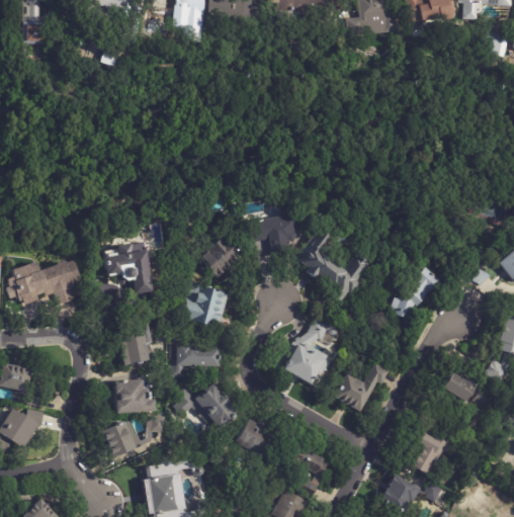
[(46,0),(46,16),(46,21),(50,21),(50,42),(30,42),(30,20),(36,20),(36,0),(46,0)]
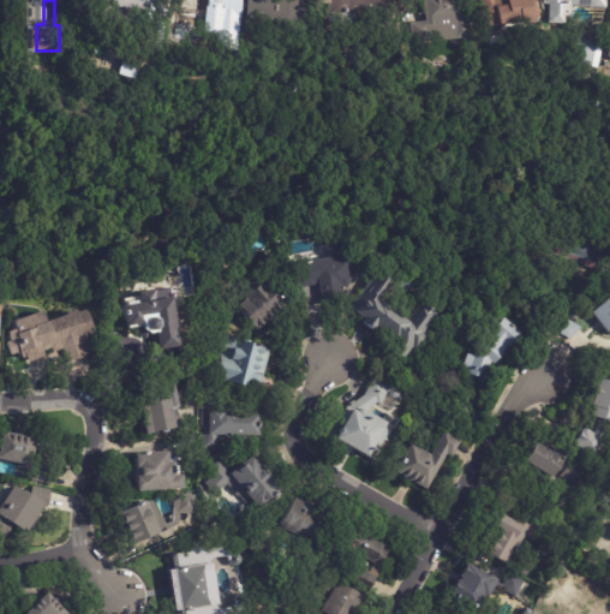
[(144,21),(141,18),(143,11),(119,4),(120,0),(179,0),(173,18),(163,16),(160,25),(144,21)]
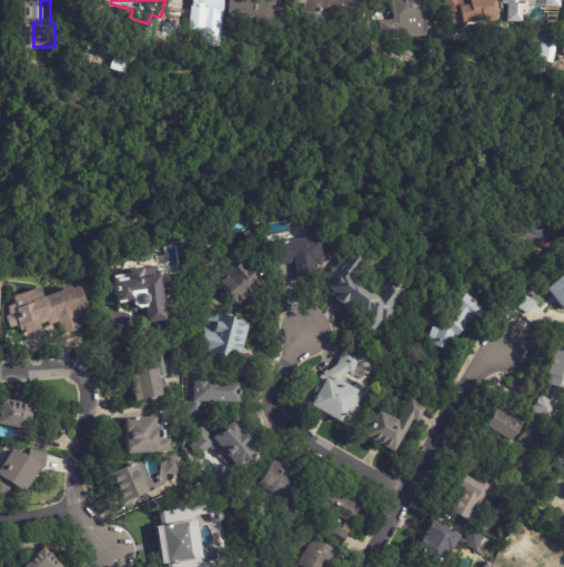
[(232,0),(232,38),(207,38),(207,28),(197,28),(198,13),(175,13),(175,0),(232,0)]
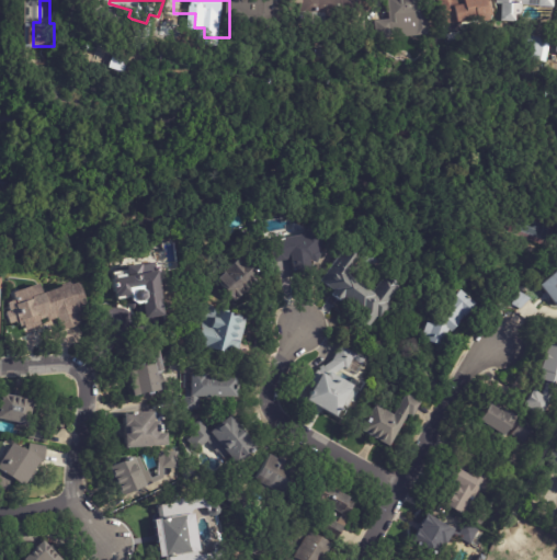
[(290,0),(287,30),(234,26),(235,0),(290,0)]
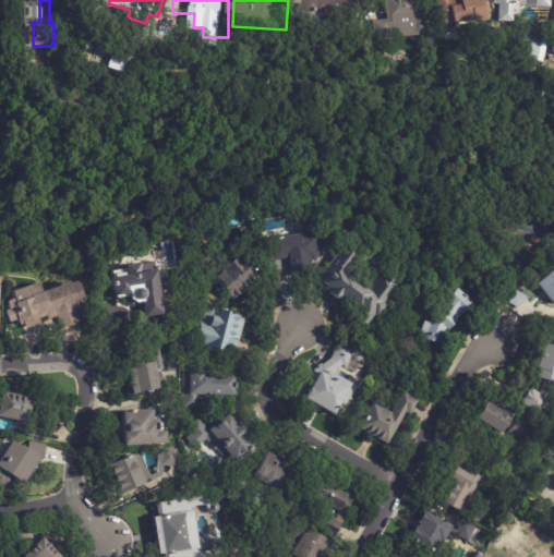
[(362,0),(361,16),(327,14),(327,22),(305,21),(306,0),(362,0)]
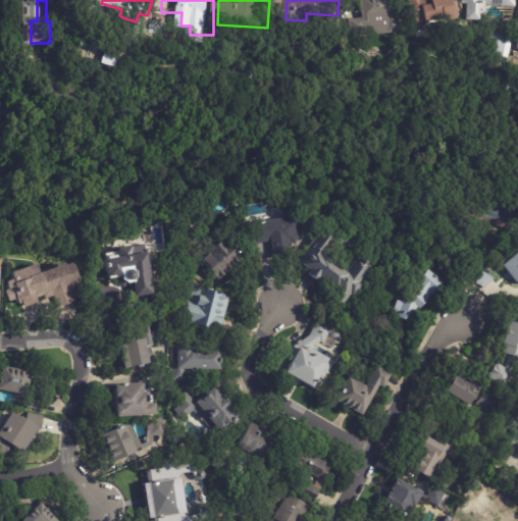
[(353,16),(362,16),(360,0),(399,0),(402,30),(349,35),(348,17),(353,16)]
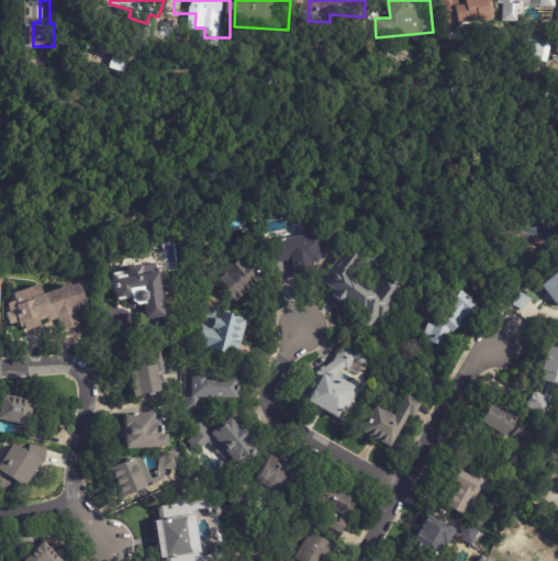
[(472,21),(470,22),(469,18),(447,23),(441,0),(491,0),(494,11),(489,13),(489,17),(472,21)]
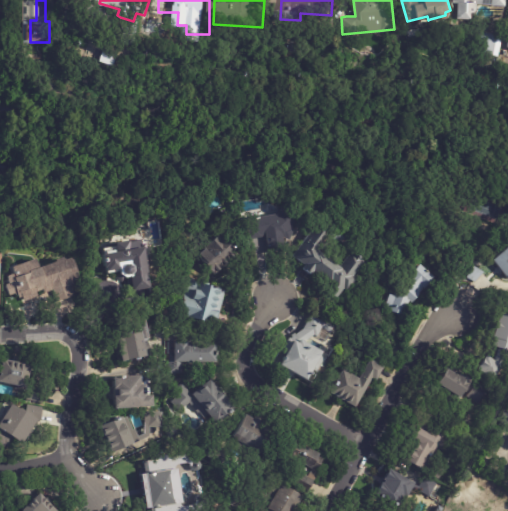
[(505,0),(505,5),(478,3),(478,12),(472,11),(472,18),(459,18),(460,2),(455,1),(455,0),(505,0)]
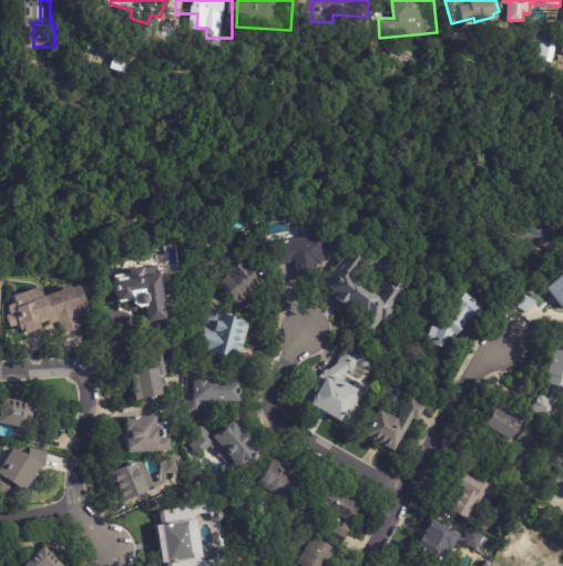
[(535,34),(554,38),(550,62),(530,58),(534,34),(535,34)]
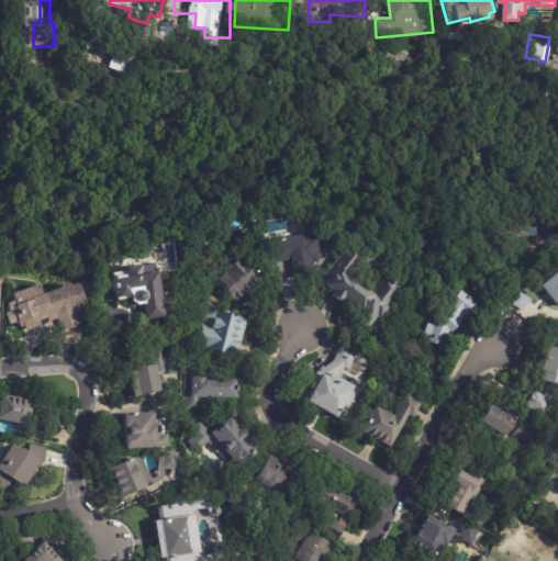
[(366,41),(376,40),(377,47),(366,48),(366,41)]
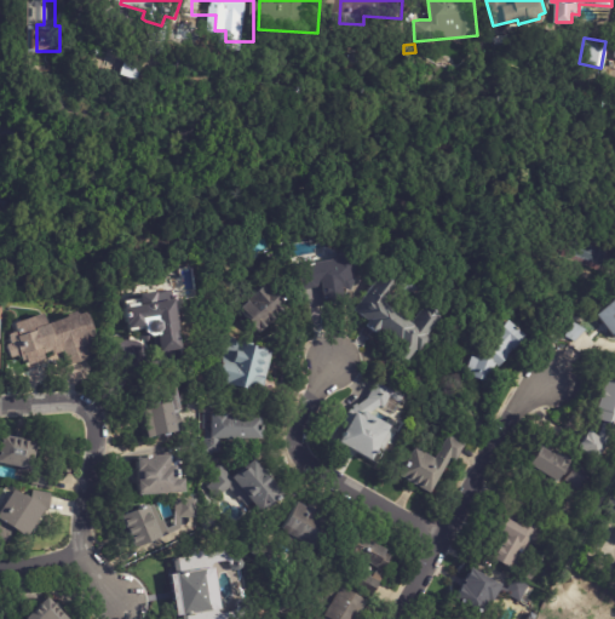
[(130,72),(134,56),(153,61),(148,78),(130,72)]
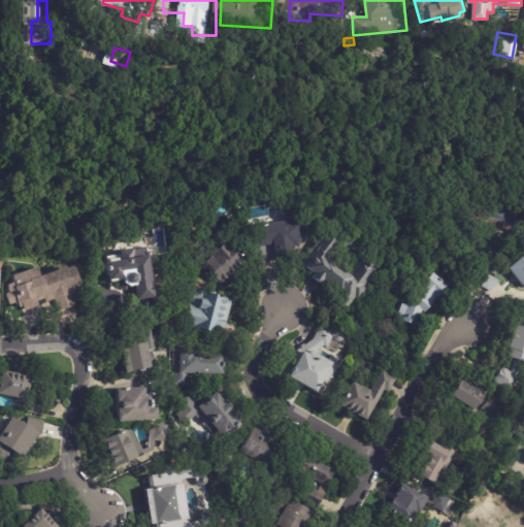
[(274,258),(272,243),(257,245),(253,224),(283,219),(286,210),(302,217),(299,234),(300,235),(299,244),(300,254),(274,258)]
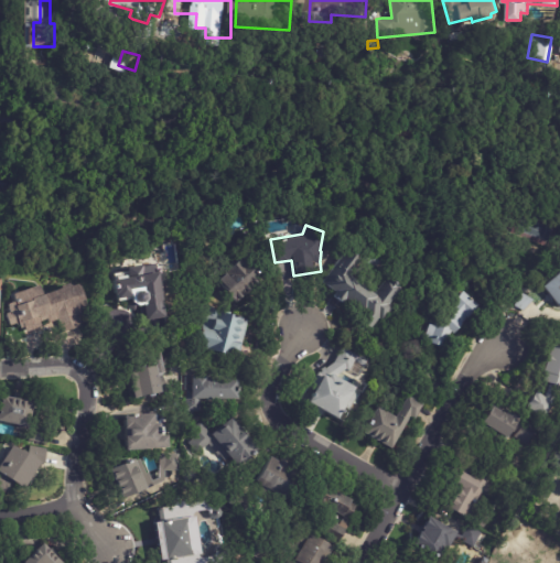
[(365,249),(389,267),(381,277),(357,260),(365,249)]
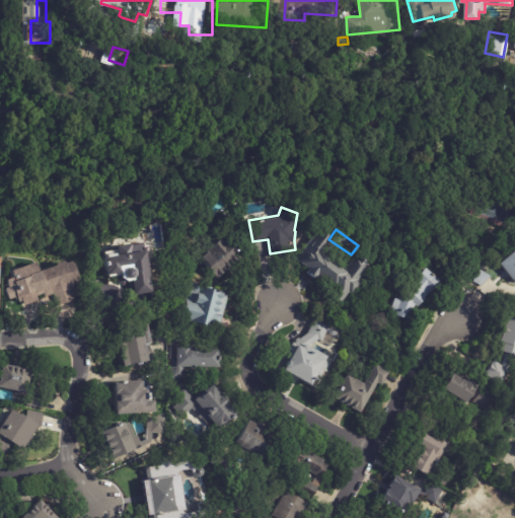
[(333,285),(321,278),(318,282),(309,276),(312,271),(300,263),(304,257),(304,256),(321,230),(330,235),(318,254),(346,273),(354,261),(357,263),(359,260),(365,264),(363,266),(364,267),(357,279),(363,283),(355,297),(354,296),(348,305),(336,298),(341,290),(333,285)]
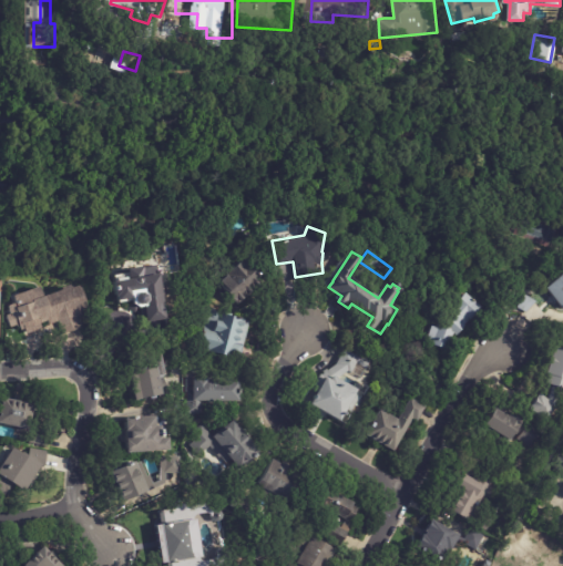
[(257,287),(238,305),(216,281),(227,271),(226,269),(237,259),(239,261),(246,255),(267,278),(257,287)]
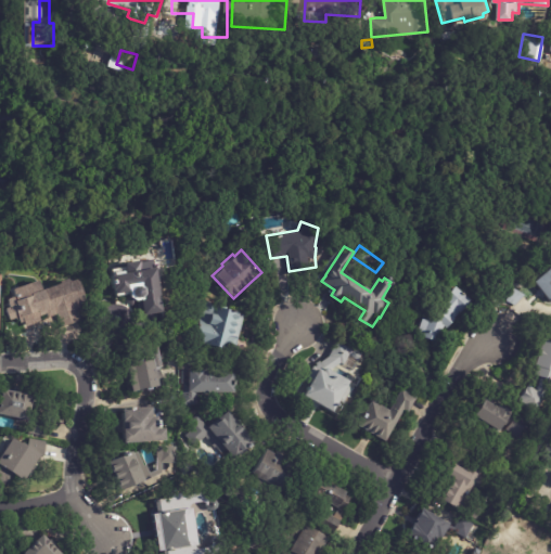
[(162,267),(157,268),(167,309),(150,313),(144,295),(139,296),(136,294),(135,288),(120,292),(119,287),(117,288),(115,281),(114,282),(112,272),(161,260),(162,267)]
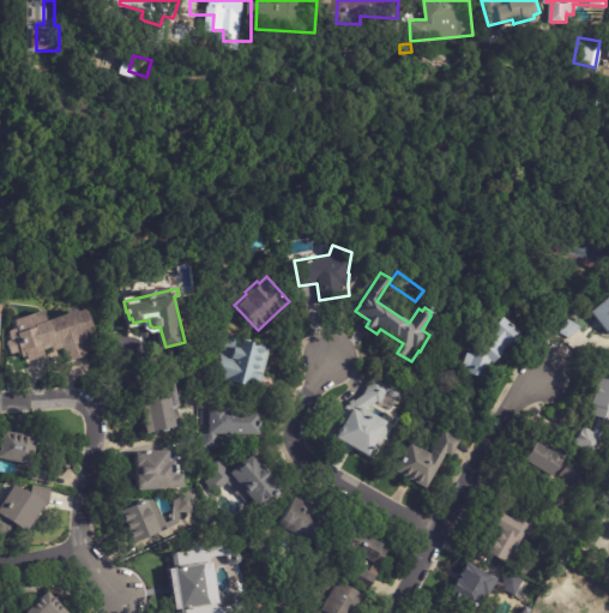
[(608,330),(591,311),(604,298),(603,296),(608,290),(608,330)]
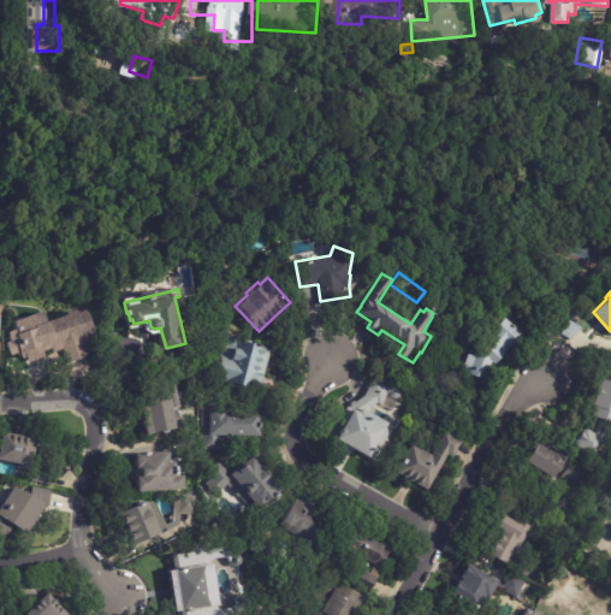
[(67,361),(35,371),(29,348),(31,348),(29,339),(21,342),(17,332),(25,330),(27,332),(39,329),(36,320),(54,315),(55,323),(95,312),(101,331),(96,332),(102,352),(67,361)]
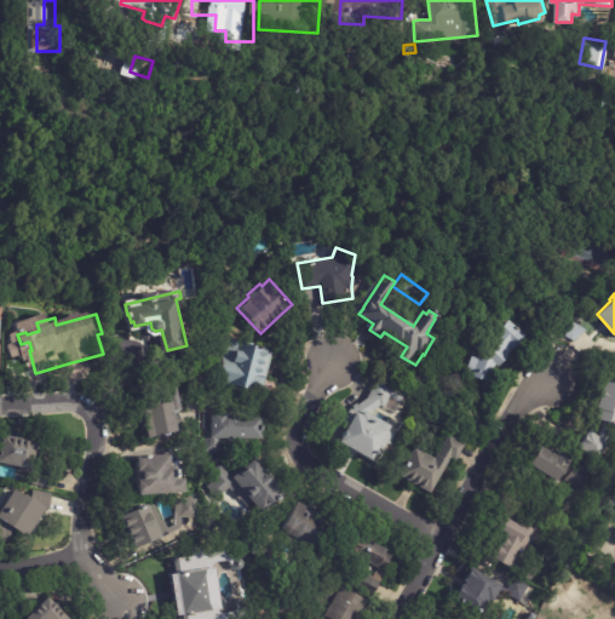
[(489,380),(489,383),(460,371),(464,365),(459,364),(463,354),(473,356),(475,356),(504,319),(526,334),(500,367),(496,364),(489,380)]
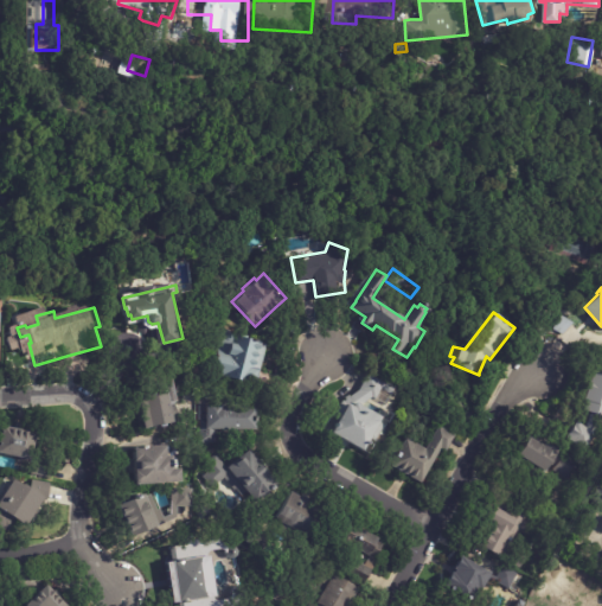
[(572,320),(565,335),(552,327),(558,314),(572,320)]
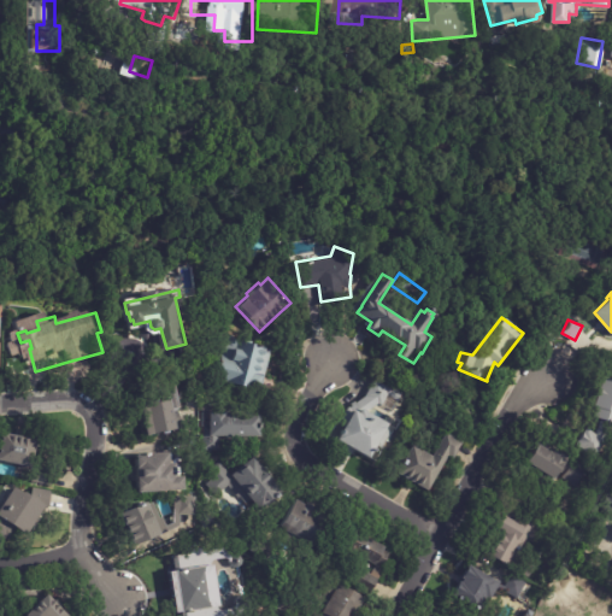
[(266,374),(263,391),(213,379),(218,359),(222,361),(228,335),(274,346),(266,374)]
